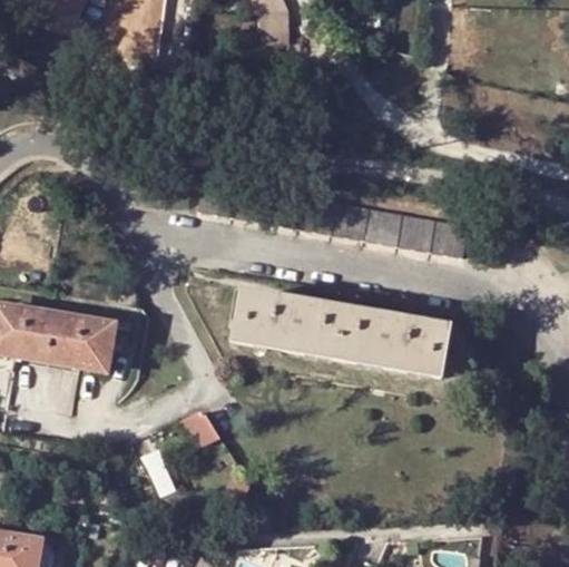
[(469,227),(204,181),(197,211),(462,258),(469,227)]
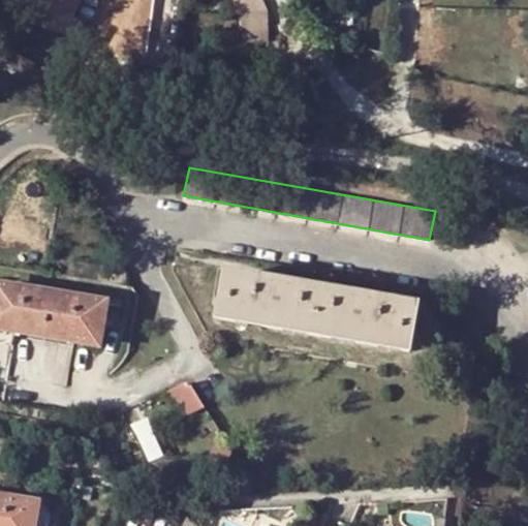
[(410,349),(418,307),(228,274),(221,317),(410,349)]
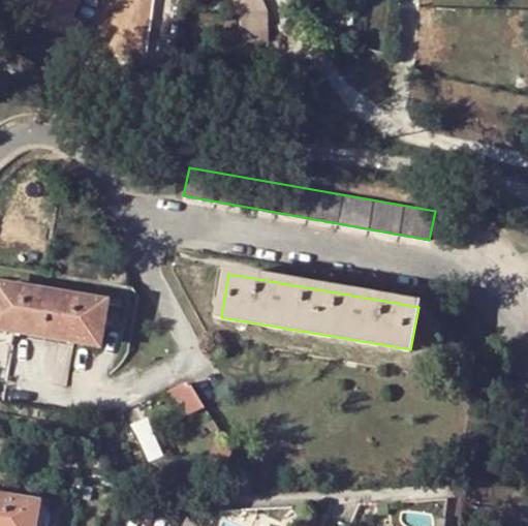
[(106,302),(0,283),(0,328),(18,331),(74,341),(99,345),(106,302)]
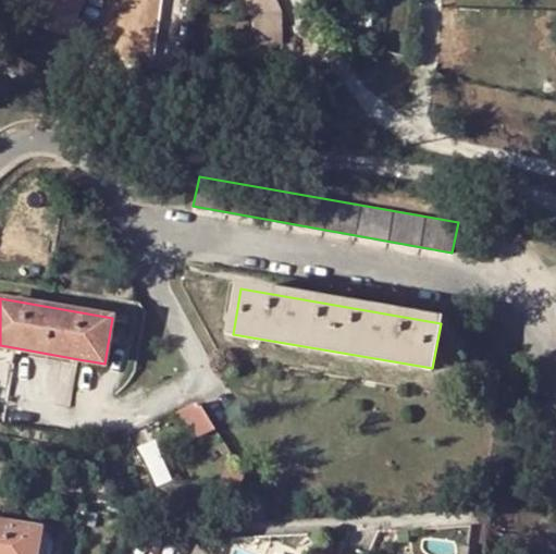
[(194,433),(218,423),(207,396),(183,406),(194,433)]
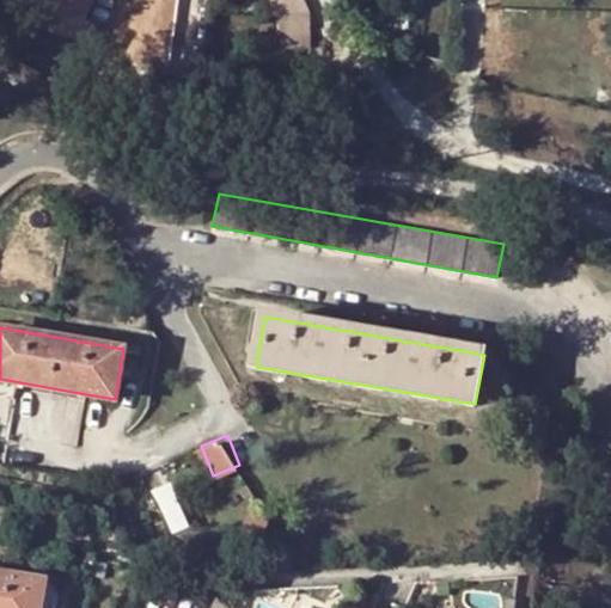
[(40,607),(46,579),(0,571),(0,607),(40,607)]
